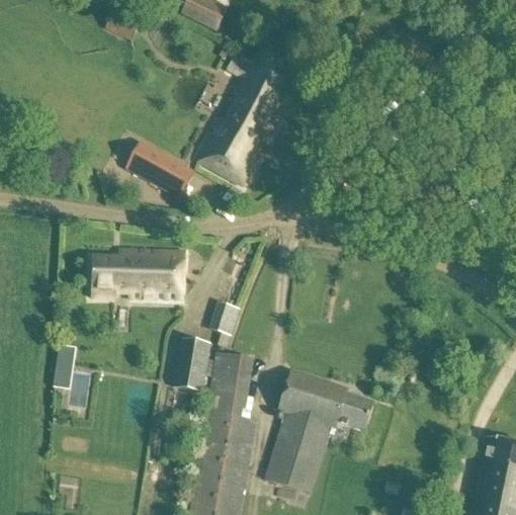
[(226,9),(207,0),(185,0),(178,14),(215,32),(226,9)]
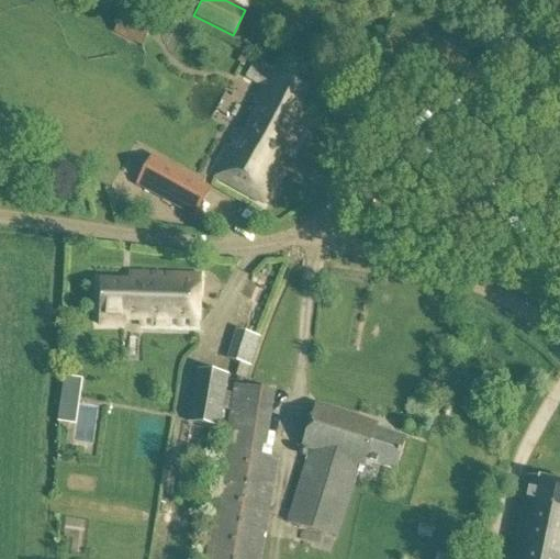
[(127,10),(116,30),(145,44),(156,24),(127,10)]
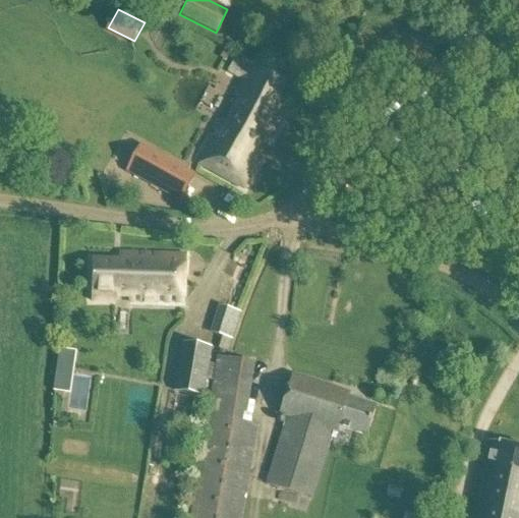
[(252,64),(249,69),(232,61),(228,69),(244,77),(197,159),(241,184),(258,154),(248,149),(254,138),(264,144),(282,112),(276,109),(290,85),(252,64)]
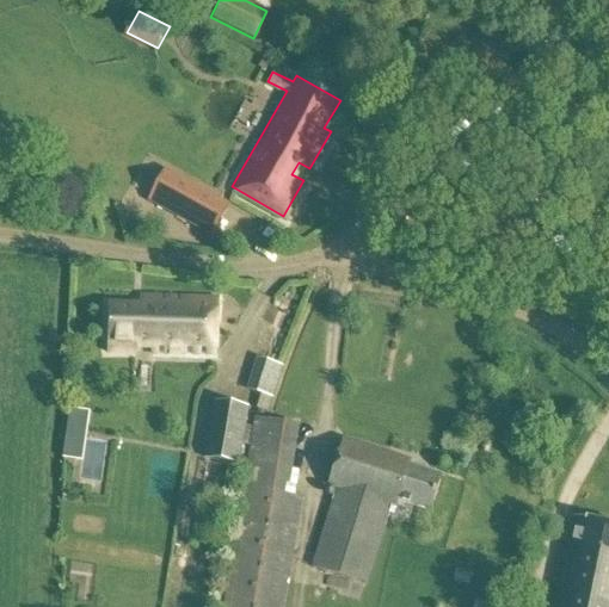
[(204,192),(151,175),(140,204),(196,221),(204,192)]
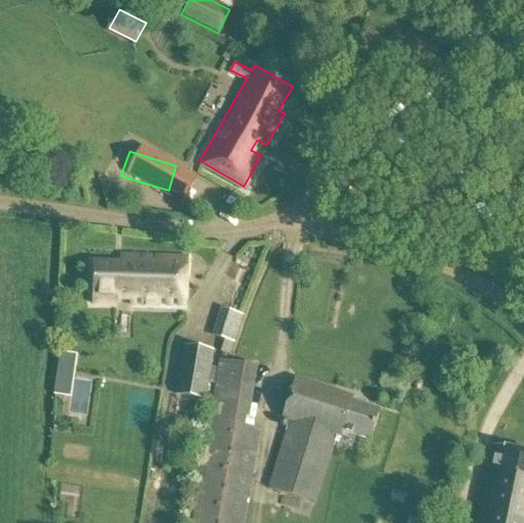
[(185,304),(187,257),(122,256),(121,262),(94,261),(92,303),(115,303),(116,297),(131,297),(132,303),(185,304)]
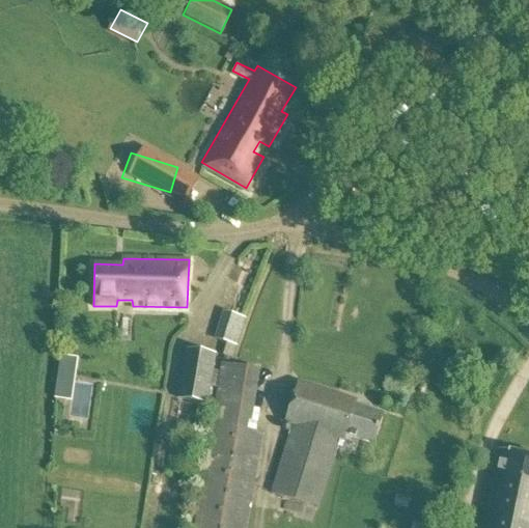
[(218,336),(241,341),(247,312),(224,308),(218,336)]
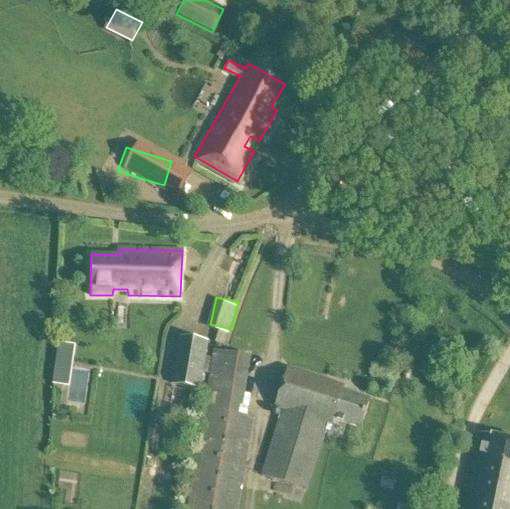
[(176,335),(168,383),(198,388),(202,360),(205,360),(207,352),(204,351),(206,340),(176,335)]
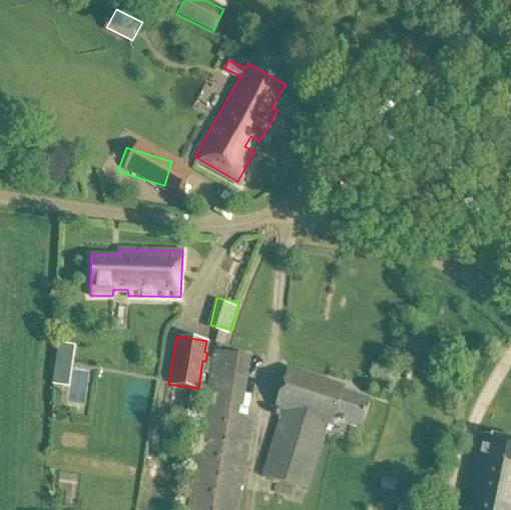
[(76,366),(80,343),(61,341),(55,382),(70,385),(68,399),(86,401),(91,368),(76,366)]
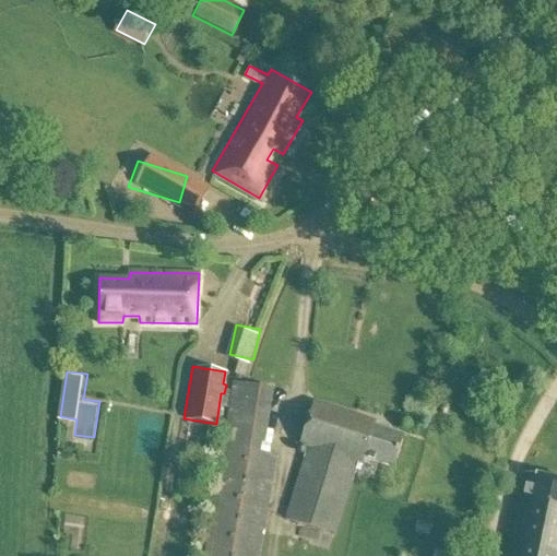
[(218,444),(267,452),(270,432),(263,430),(271,389),(267,388),(268,382),(250,379),(249,383),(230,380),(218,444)]
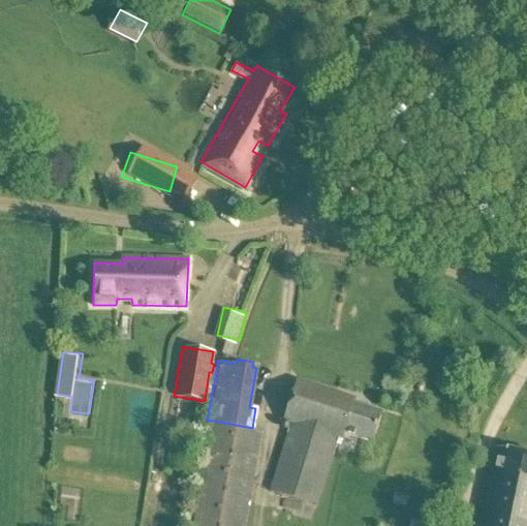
[(285,416),(291,419),(270,489),(316,503),(338,435),(346,437),(348,433),(373,441),(382,413),(357,405),(358,399),(299,380),(285,416)]
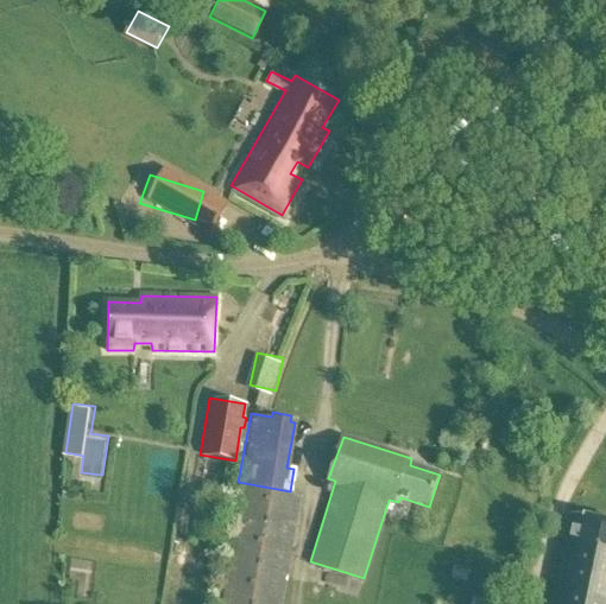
[(560,554),(547,603),(605,603),(605,520),(574,512),(567,542),(560,554)]
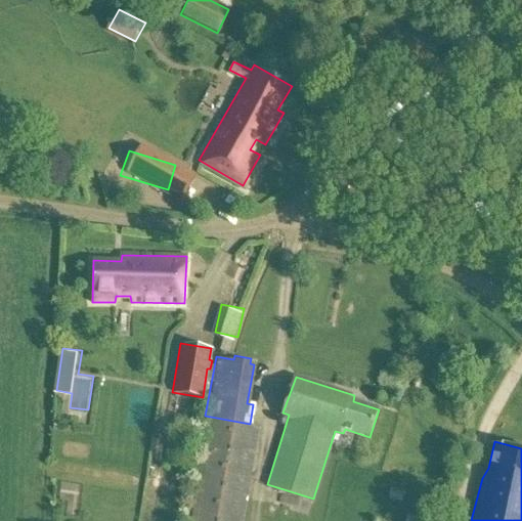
[(410,512),(408,520),(431,520),(433,517),(410,512)]
